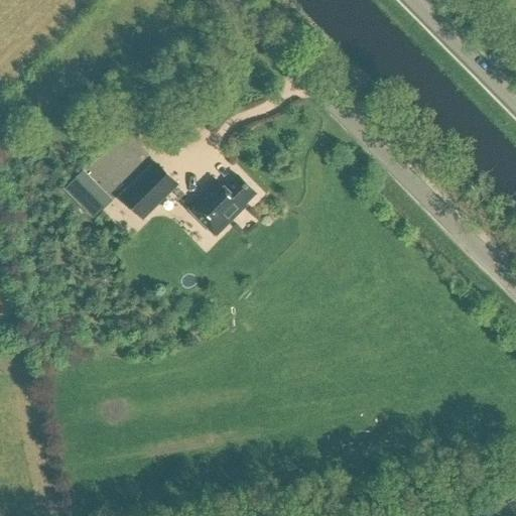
[(158,163),(122,200),(143,221),(179,184),(158,163)]
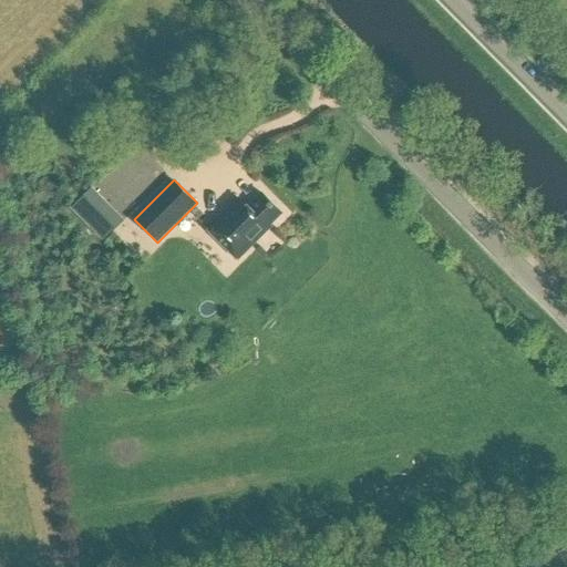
[(95,188),(72,209),(102,241),(109,236),(89,214),(99,205),(119,227),(125,220),(95,188)]
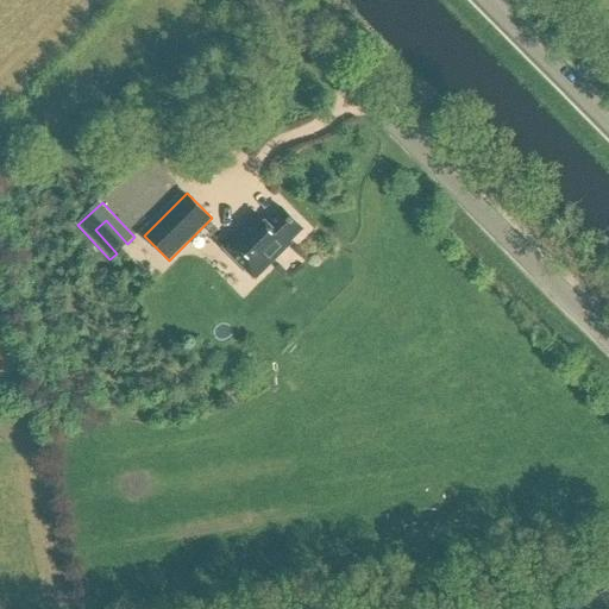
[(267,224),(257,214),(224,246),(256,278),(290,244),(289,242),(302,228),(282,208),(267,224)]
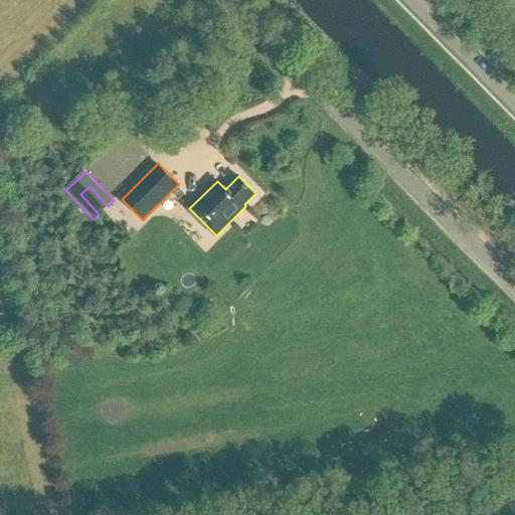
[(99,214),(108,206),(90,186),(80,194),(99,214)]
